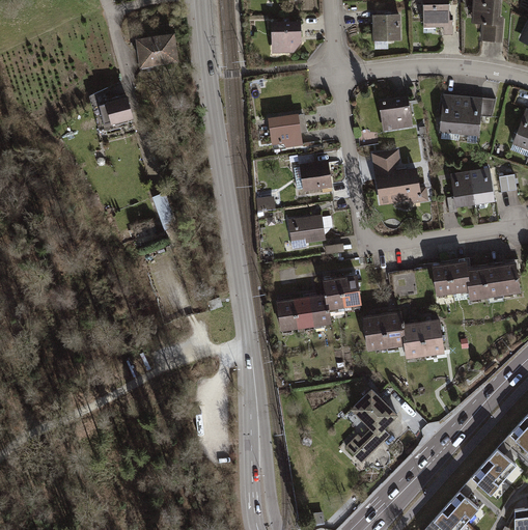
[(452,19),(449,19),(448,0),(422,0),(423,27),(443,26),(443,34),(452,34),(452,19)]
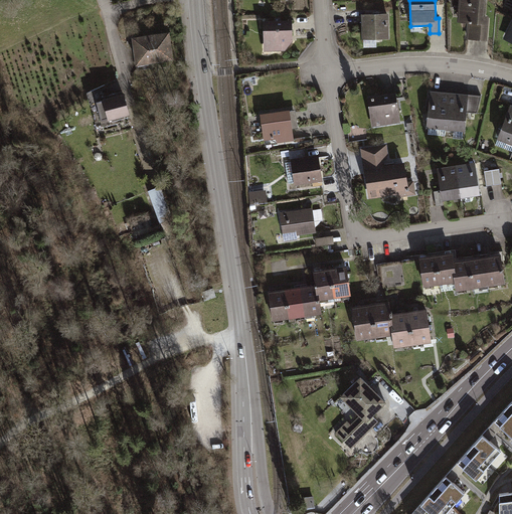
[(458,0),(457,22),(468,23),(467,39),(486,40),(488,16),(484,16),(485,0),(458,0)]
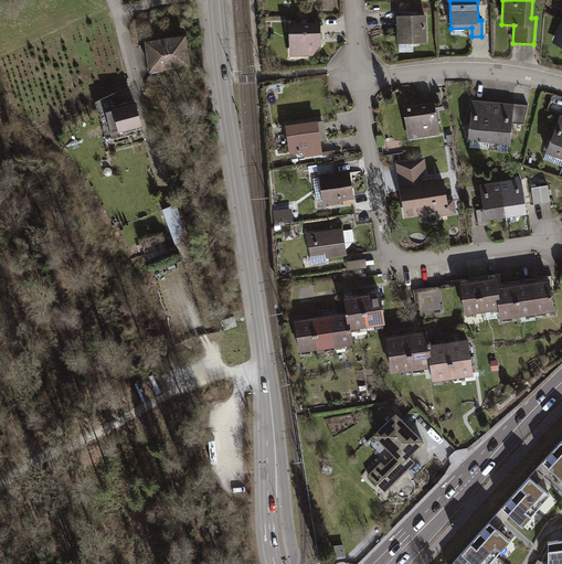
[(426,16),(398,16),(398,43),(426,42),(426,16)]
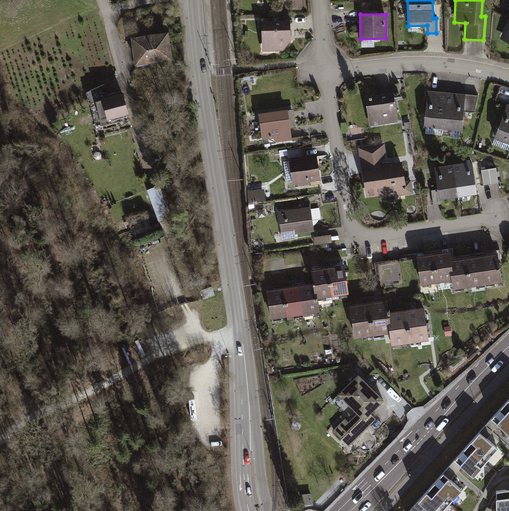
[(508,16),(498,39),(508,43),(508,16)]
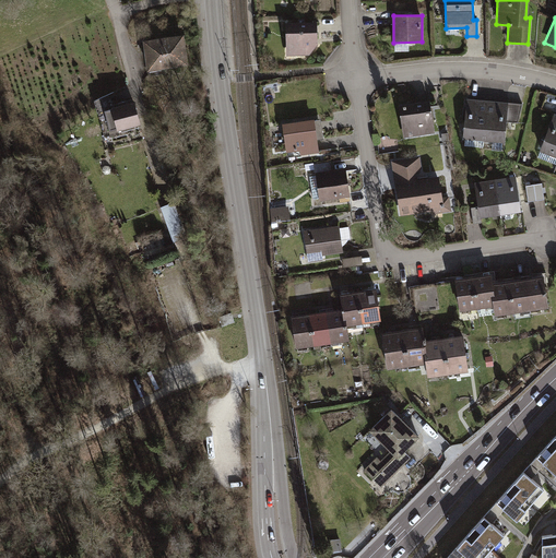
[(316,22),(285,23),(286,56),(316,55),(316,22)]
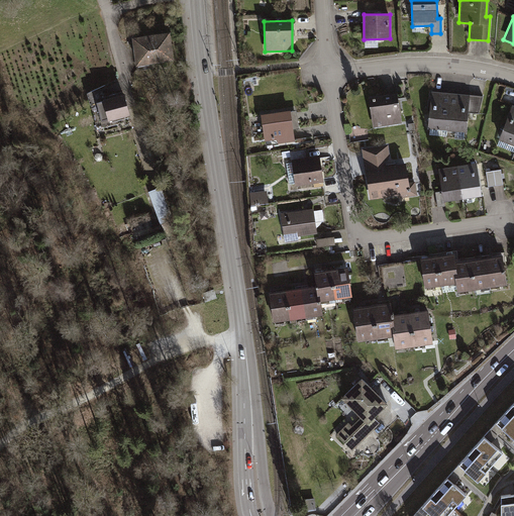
[(131,31),(135,65),(172,61),(168,27),(131,31)]
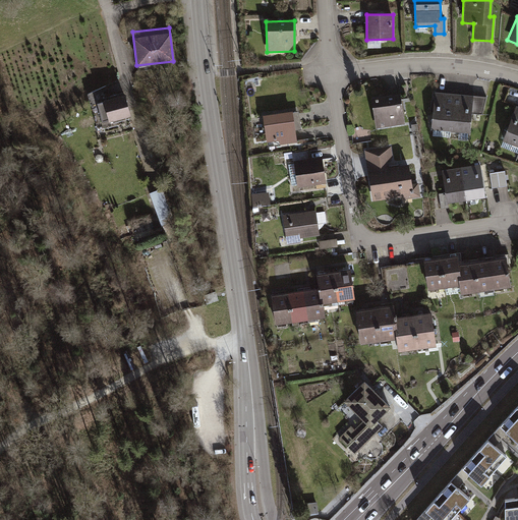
[(435,92),(432,129),(468,132),(472,96),(435,92)]
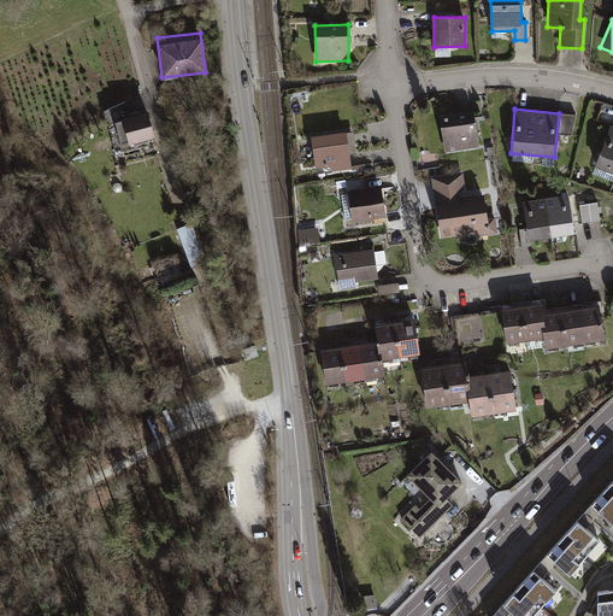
[(153,138),(146,112),(106,122),(113,148),(153,138)]
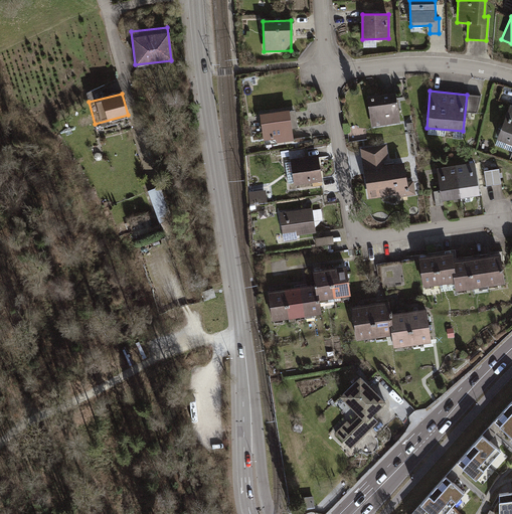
[(396,94),(367,97),(371,127),(399,123),(396,94)]
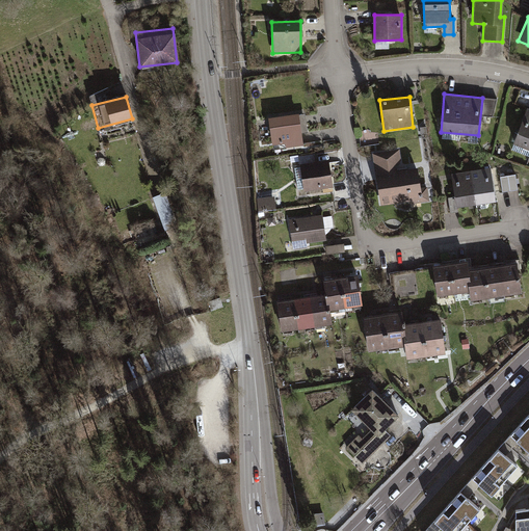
[(528,150),(528,109),(526,108),(512,143),(528,150)]
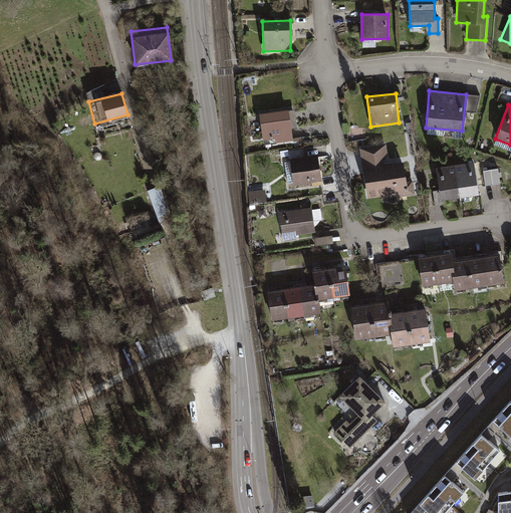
[(292,141),(288,109),(258,113),(263,145),(292,141)]
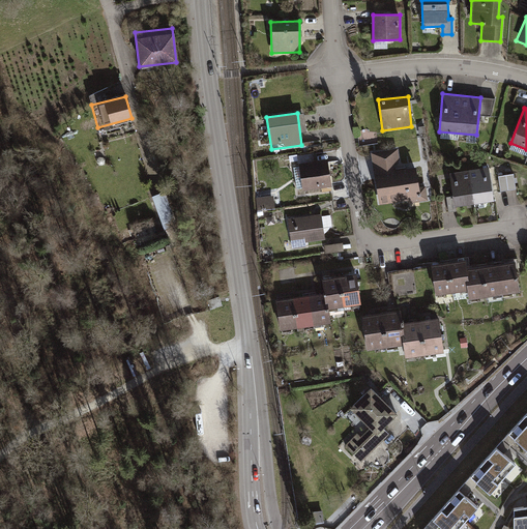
[(407,203),(427,200),(423,183),(419,184),(416,167),(400,170),(397,149),(372,152),(380,204),(407,200),(407,203)]
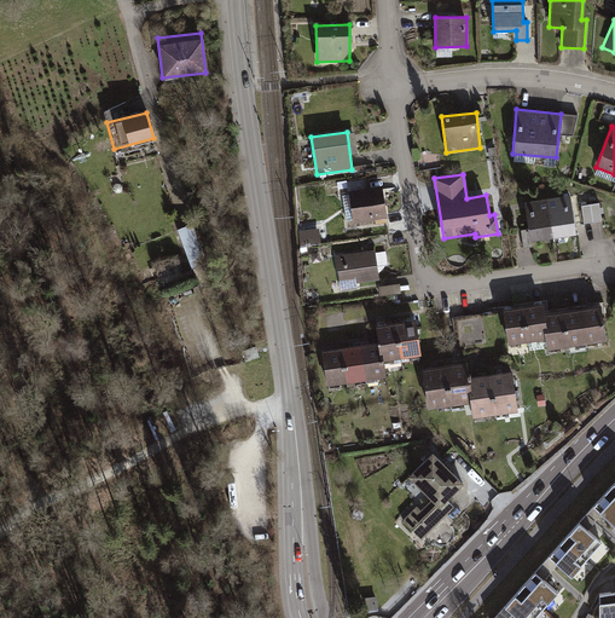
[(354,221),(384,218),(381,188),(350,191),(354,221)]
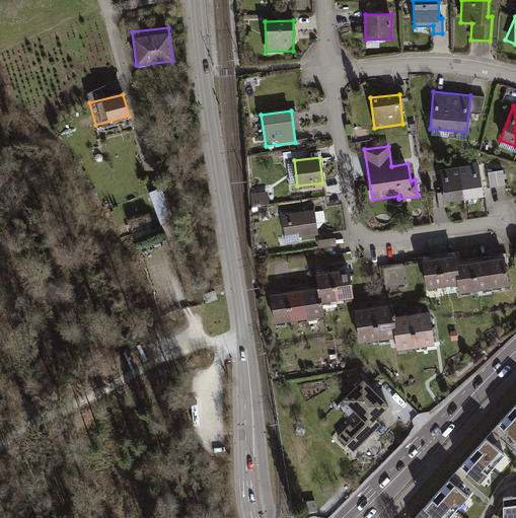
[(289,191),(295,190),(292,164),(286,165),(289,191)]
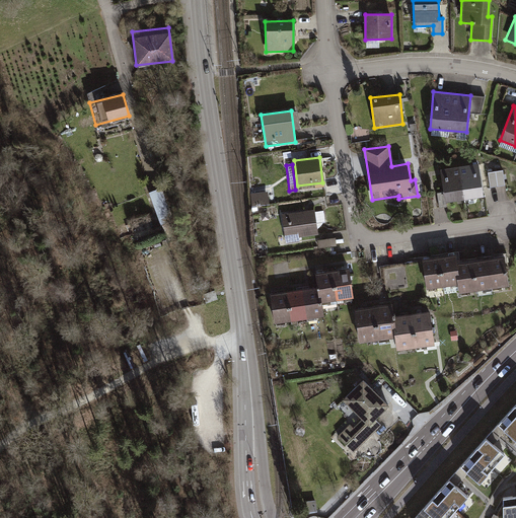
[(445,201),(483,197),(478,164),(440,169),(443,192),(436,193),(437,208),(446,207),(445,201)]
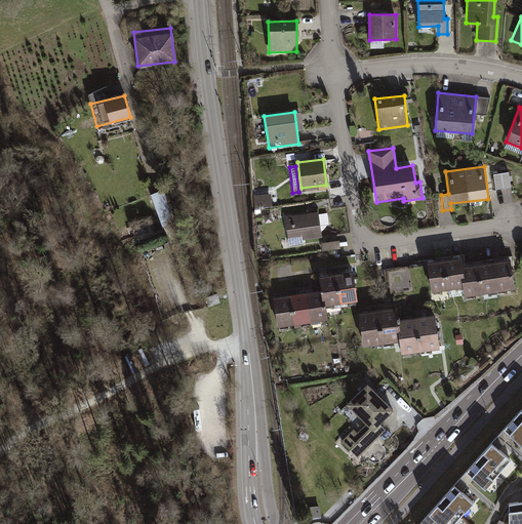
[(507,172),(491,174),(493,189),(508,188),(507,172)]
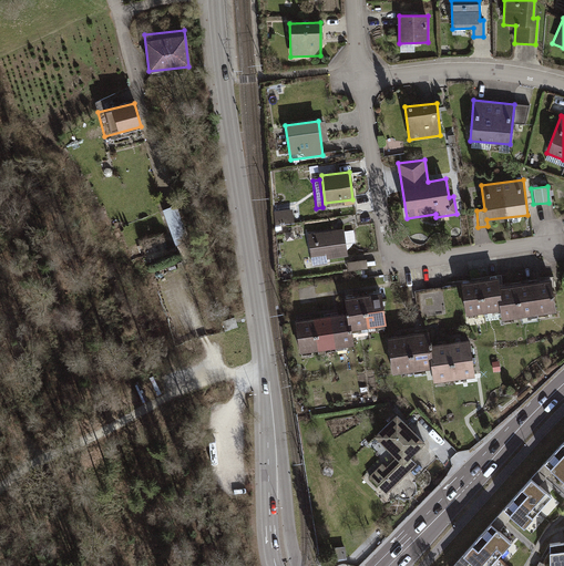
[(174,205),(157,211),(166,233),(124,249),(130,264),(188,242),(174,205)]
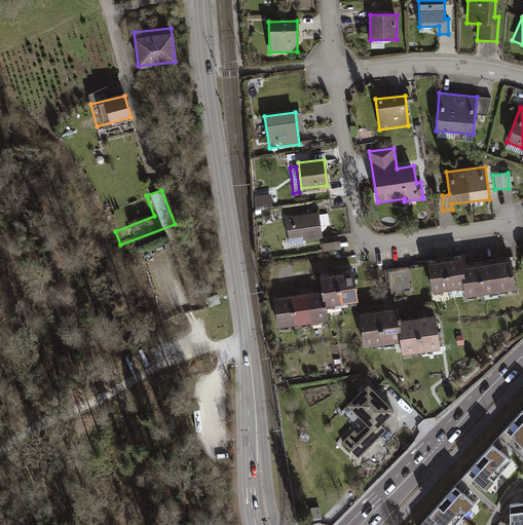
[(269,209),(268,194),(252,196),(253,210),(269,209)]
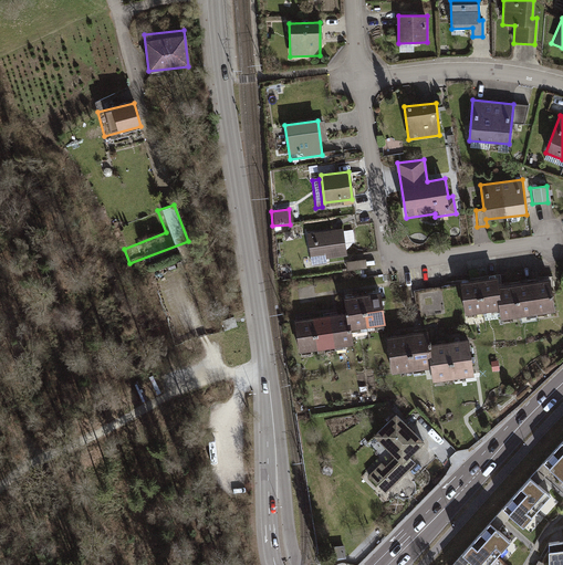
[(325,259),(345,257),(342,228),(306,233),(311,265),(325,263),(325,259)]
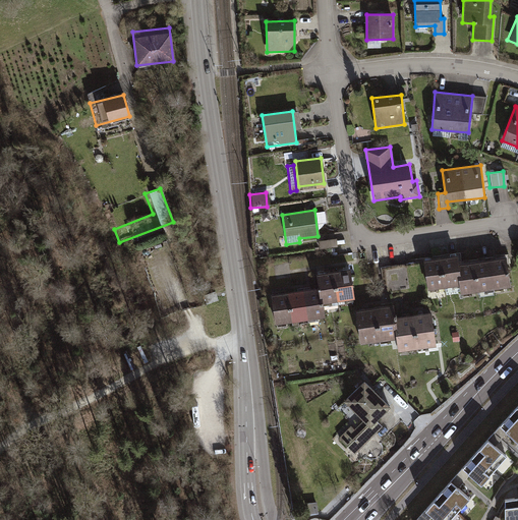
[(461,294),(510,287),(506,256),(460,264),(459,255),(425,261),(429,290),(460,286),(461,294)]
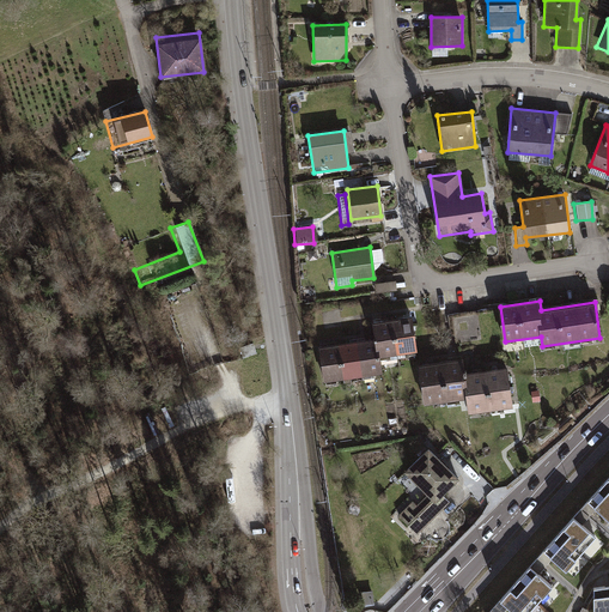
[(381,357),(418,352),(412,317),(372,322),(375,339),(318,346),(323,382),(383,374),(381,357)]
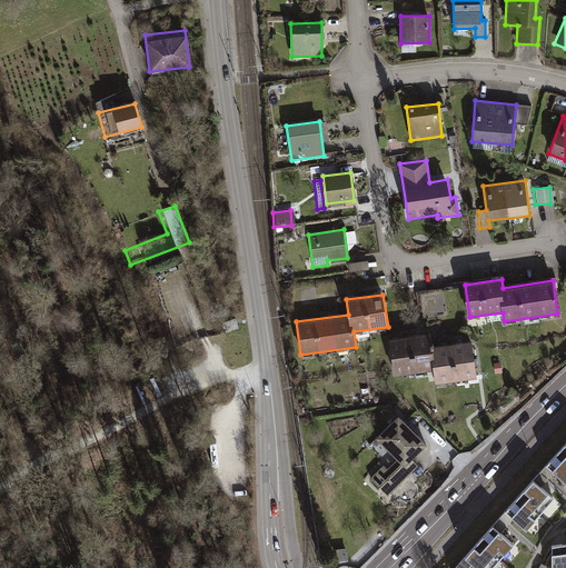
[(232,319),(219,324),(222,334),(236,329),(232,319)]
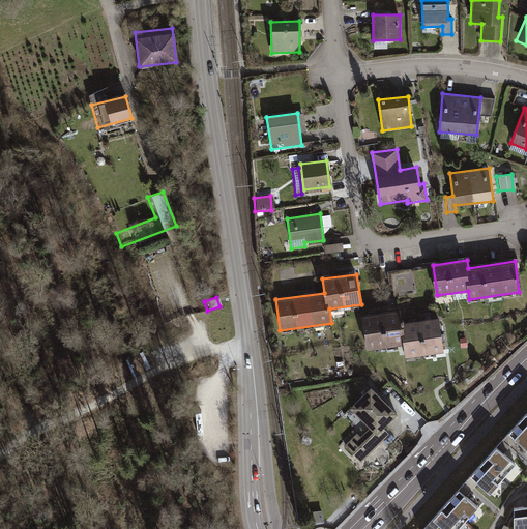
[(401,311),(362,316),(367,350),(404,345),(406,358),(443,353),(439,318),(403,323),(401,311)]
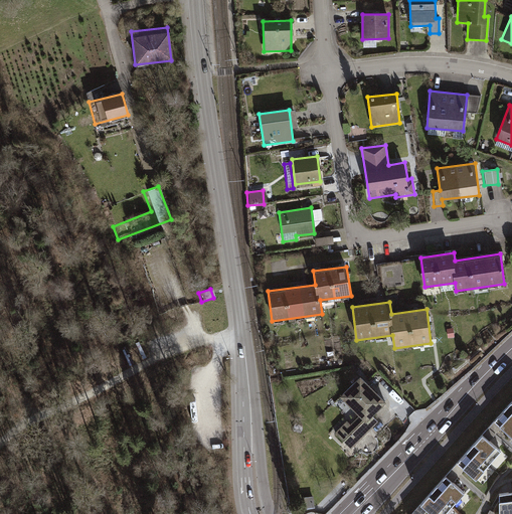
[(369,418),(384,404),(358,378),(338,398),(357,416),(347,426),(343,421),(331,434),(348,451),(375,423),(369,418)]
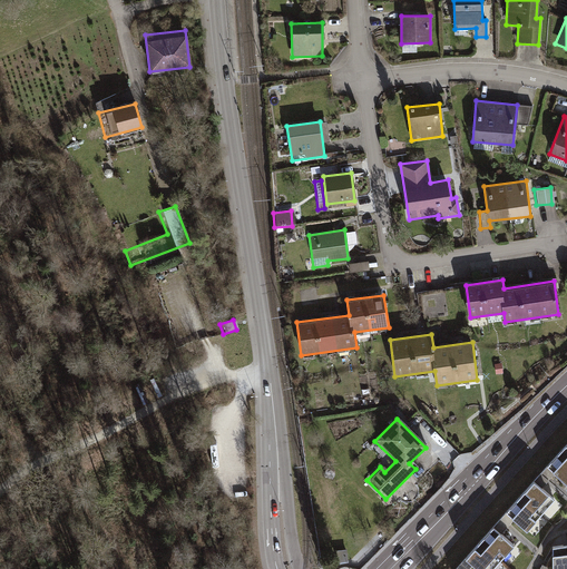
[(566,444),(545,469),(550,473),(566,489),(566,488),(566,444)]
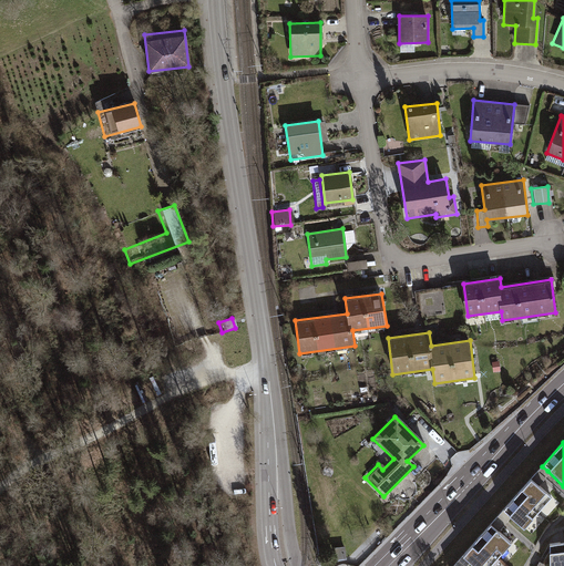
[(534,486),(529,482),(502,513),(506,517),(524,532),(551,500),(534,486)]
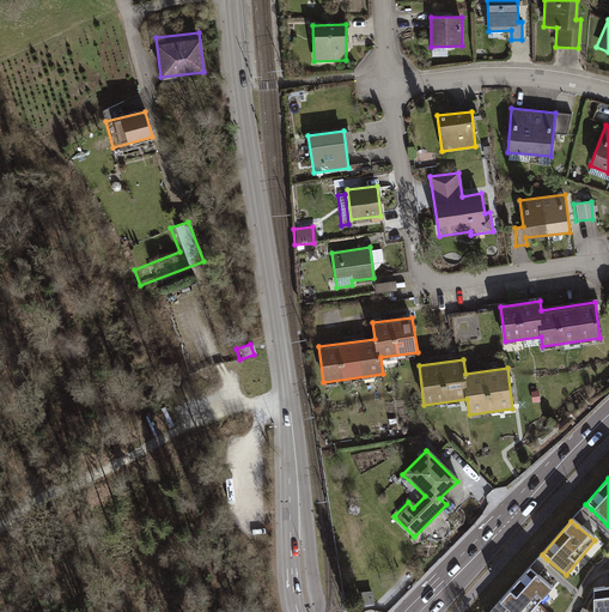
[(534,575),(528,570),(498,605),(503,609),(506,611),(530,611),(550,591),(534,575)]
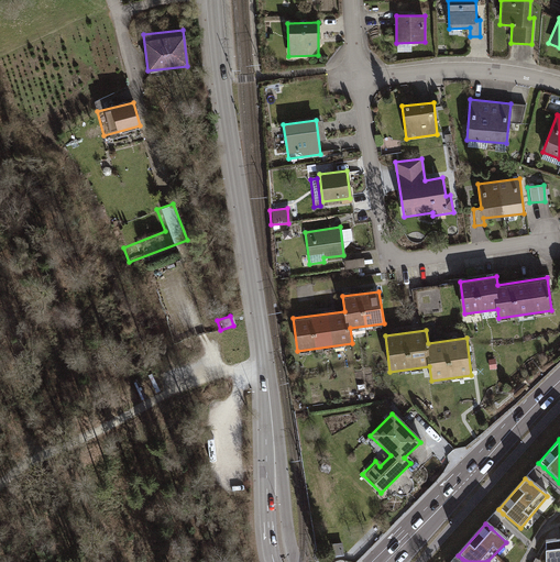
[(559,561),(559,535),(555,536),(544,537),(544,561),(559,561)]
